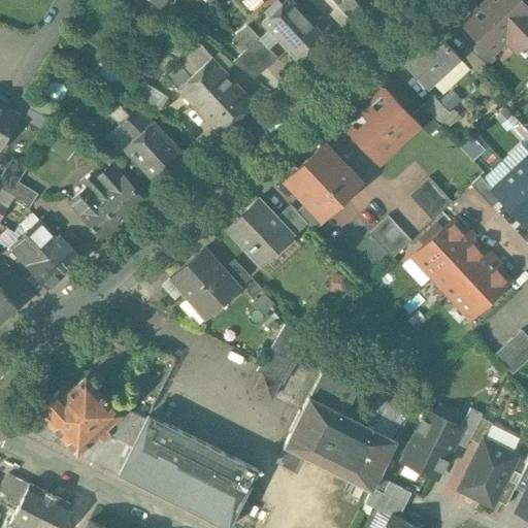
[(324,38),(289,0),(286,0),(261,23),(297,62),(324,38)]
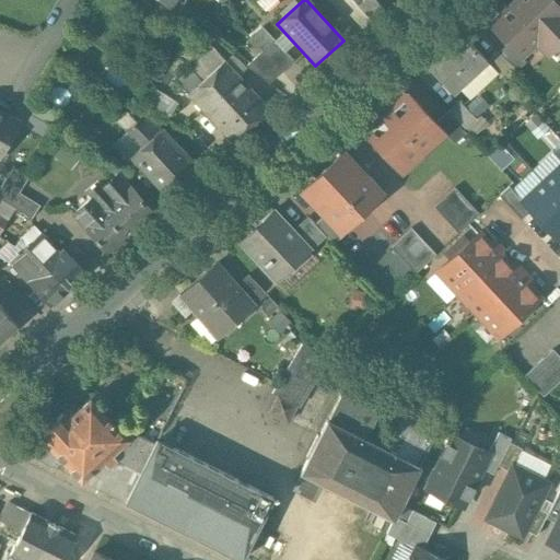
[(354,0),(370,15),(386,0),(354,0)]
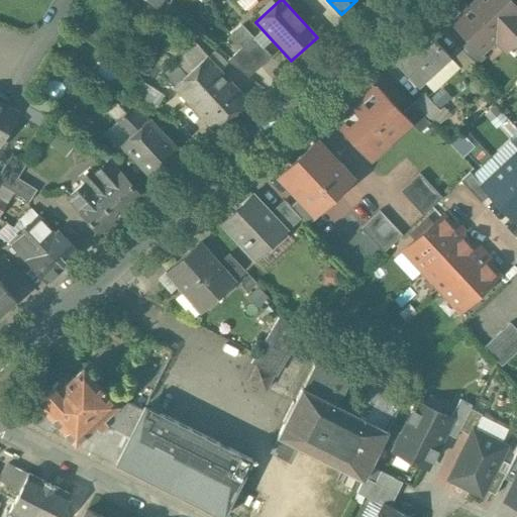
[(516,7),(510,0),(486,0),(485,2),(482,0),(475,0),(452,21),(470,39),(480,50),(495,36),(506,48),(516,37),(516,7)]
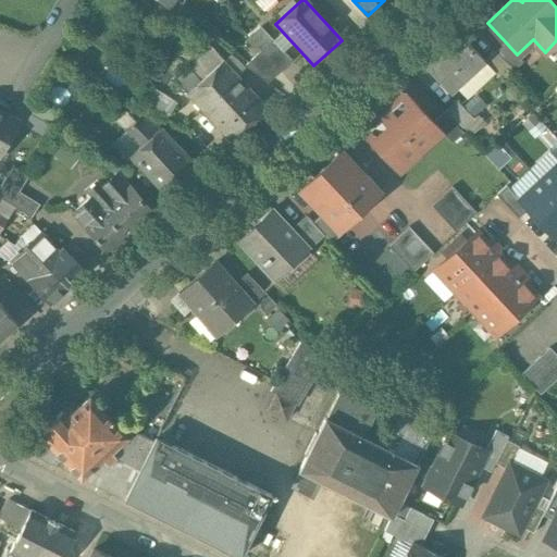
[(459,35),(425,66),(440,81),(444,77),(454,88),(483,60),(459,35)]
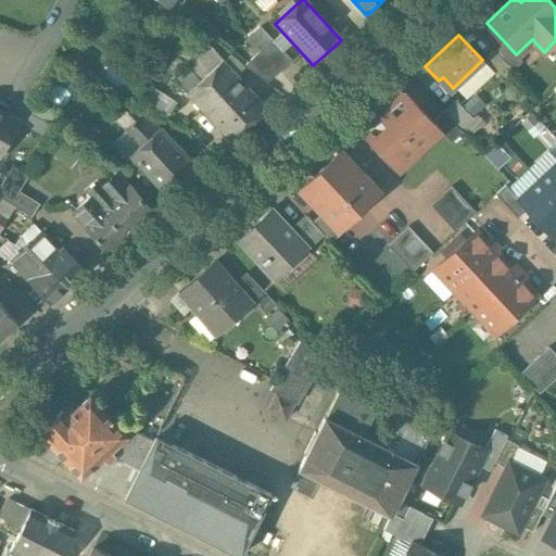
[(292,60),(273,39),(260,51),(279,72),(292,60)]
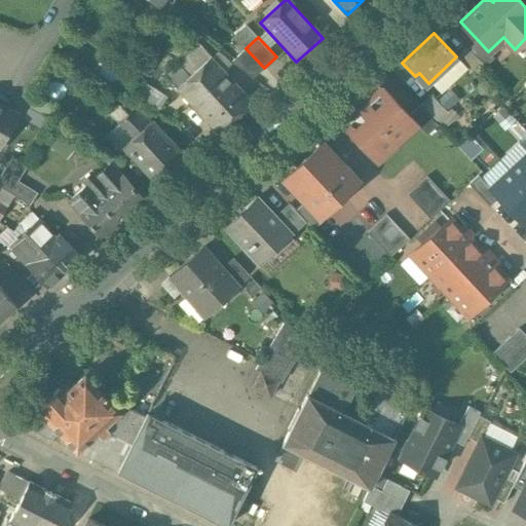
[(488,51),(478,40),(468,48),(486,67),(494,59),(488,51)]
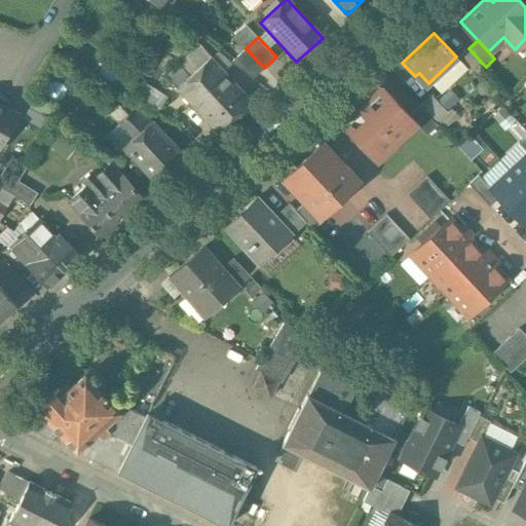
[(199,46),(185,59),(195,70),(210,57),(199,46)]
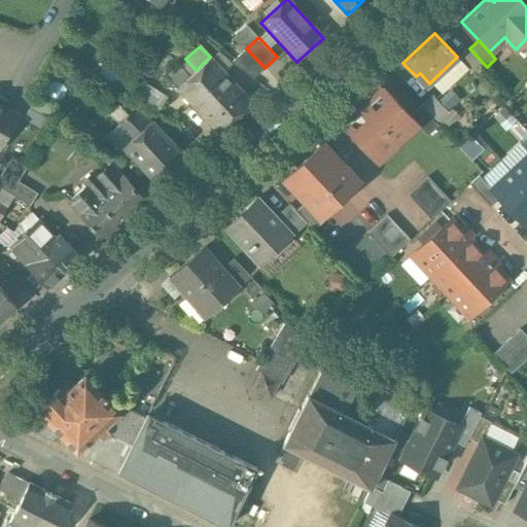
[(246,48),(231,63),(252,79),(265,68),(246,48)]
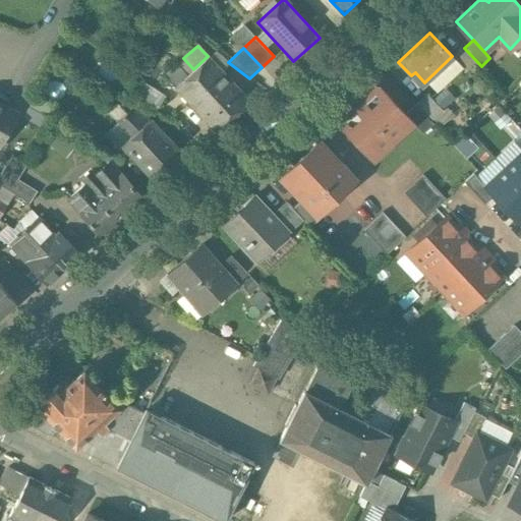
[(249,102),(208,56),(193,69),(190,72),(232,118),(249,102)]
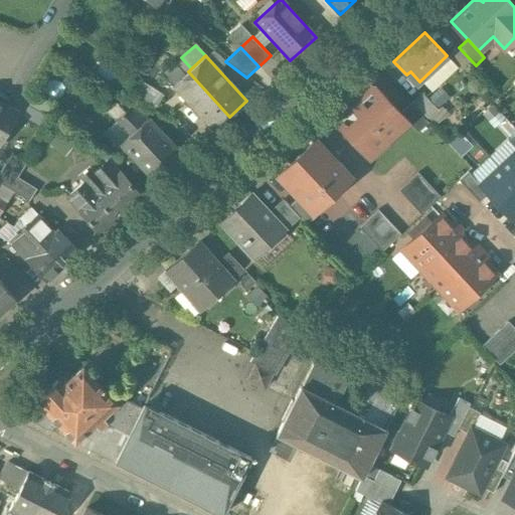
[(175,64),(162,76),(171,87),(184,74),(175,64)]
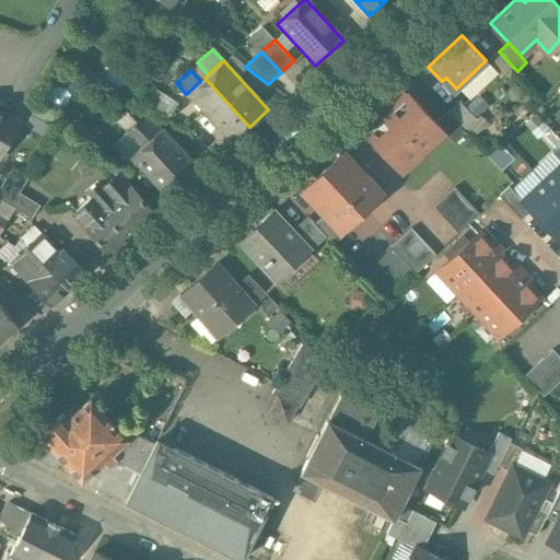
[(249,127),(205,78),(200,81),(186,94),(231,143),(249,127)]
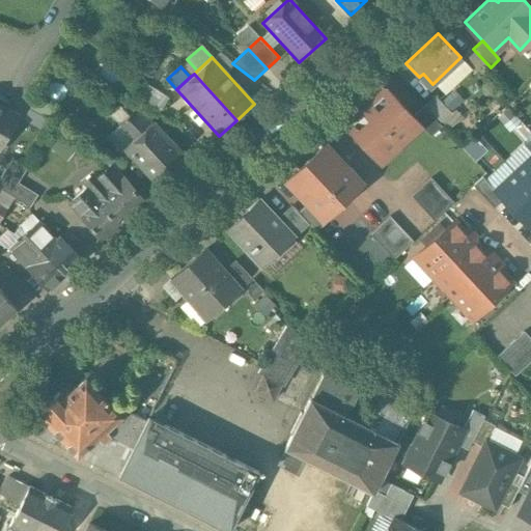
[(413,116),(388,89),(382,89),(347,121),(347,128),(380,163),(420,126),(421,124),(413,116)]
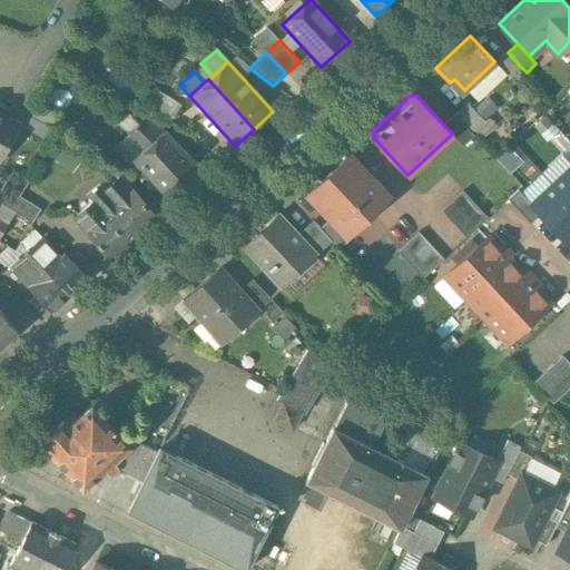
[(483,121),(467,104),(455,114),(473,133),(483,121)]
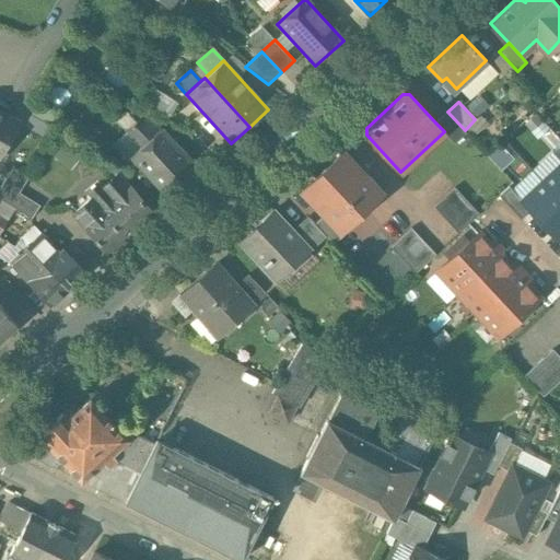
[(0,153),(18,123),(0,112),(0,153)]
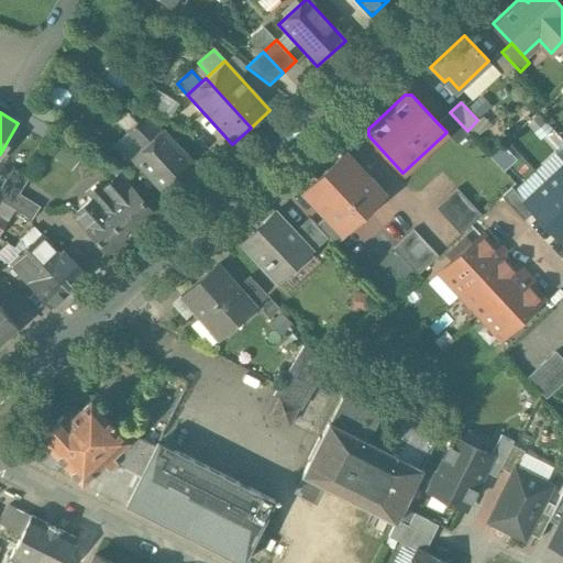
[(466,131),(467,131),(450,112),(438,123),(446,132),(445,133),(457,145),(468,134),(466,131)]
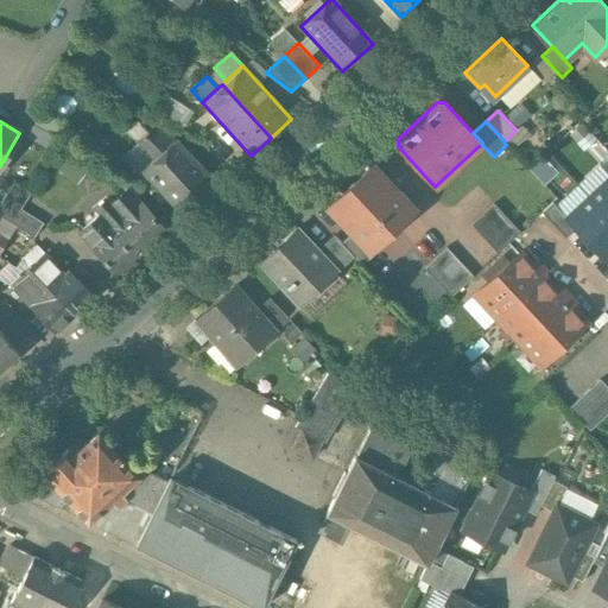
[(138,124),(128,132),(137,141),(146,133),(138,124)]
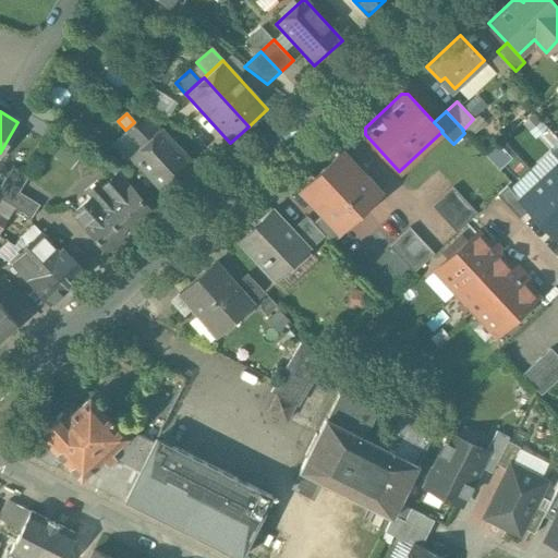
[(199,171),(165,133),(140,117),(134,122),(125,130),(142,148),(133,157),(170,197),(199,171)]
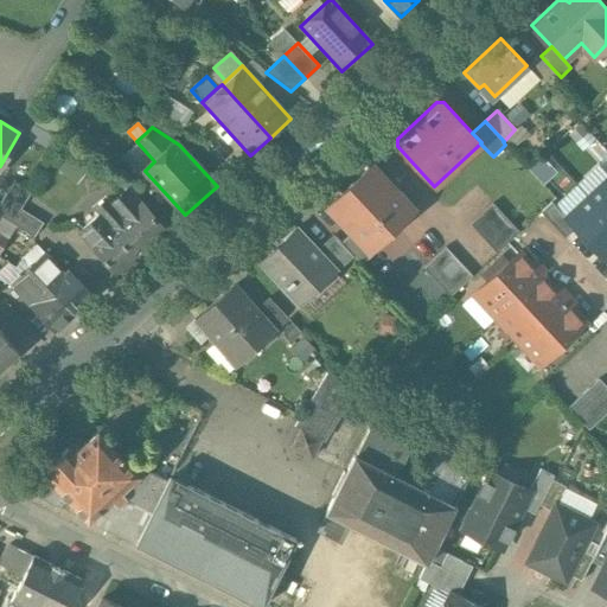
[(154,161),(136,141),(119,158),(136,178),(145,171),(154,161)]
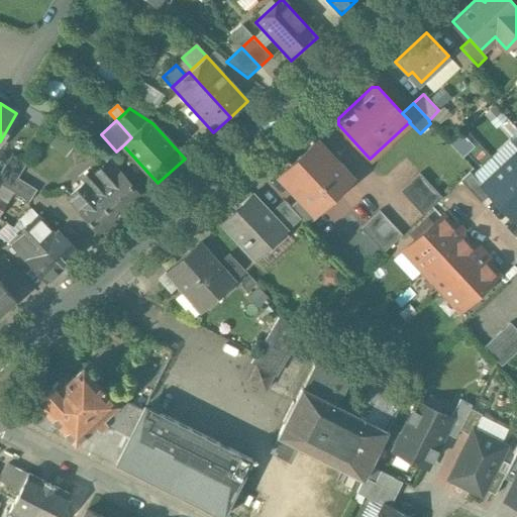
[(316,140),(278,176),(300,198),(315,214),(352,179),(316,140)]
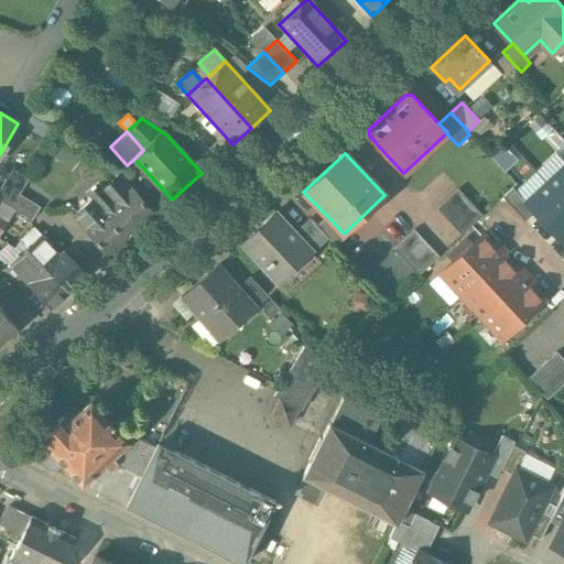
[(563,166),(546,183),(563,202),(563,166)]
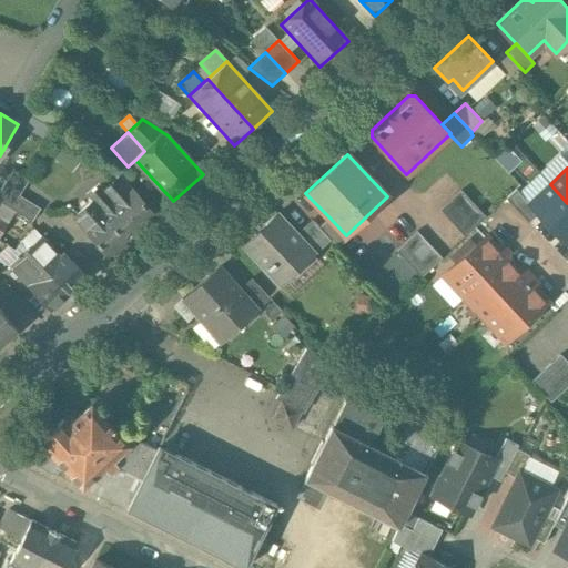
[(14,169),(0,191),(0,201),(9,208),(19,194),(29,179),(14,169)]
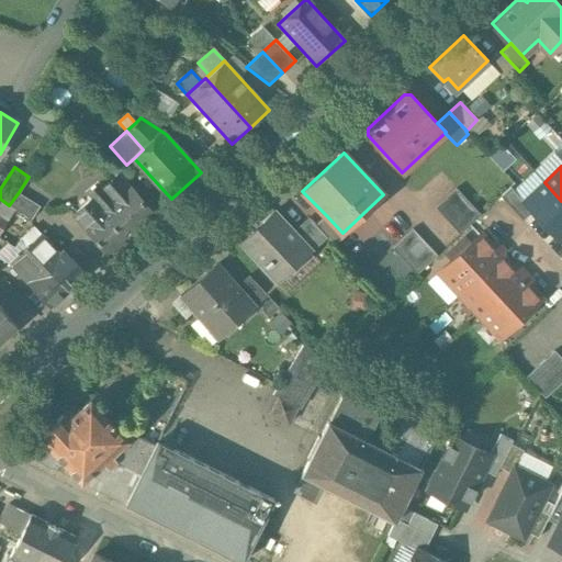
[(98,184),(89,192),(93,197),(74,214),(86,228),(109,255),(110,254),(154,215),(155,214),(132,188),(131,189),(117,175),(102,189),(98,184)]
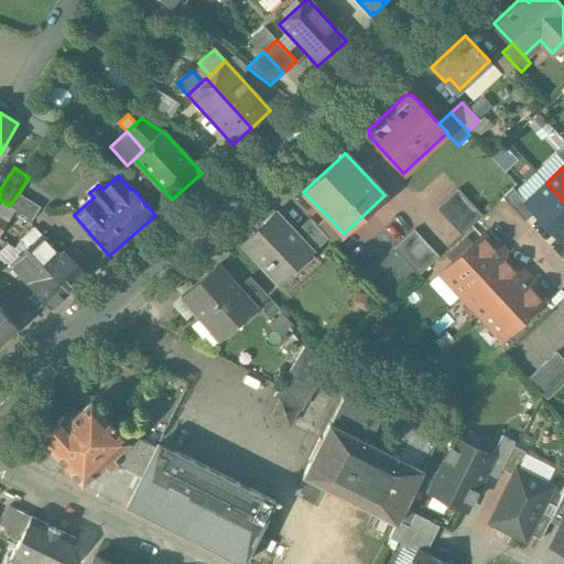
[(563,202),(546,183),(527,202),(525,203),(534,213),(562,241),(563,239),(563,202)]
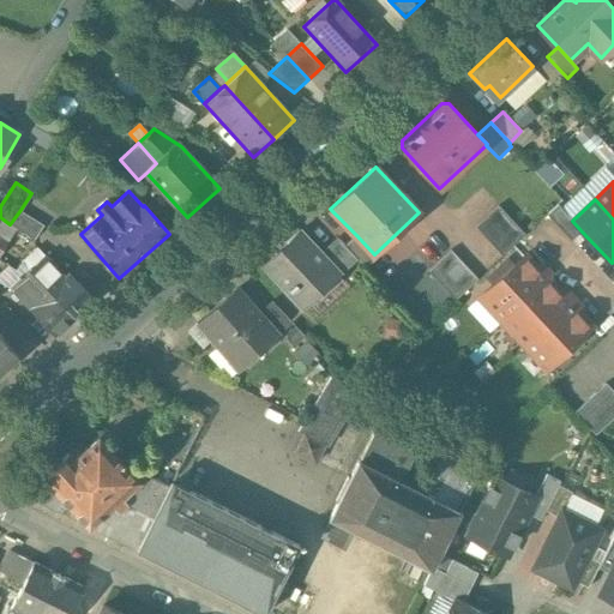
[(573,220),(558,204),(547,215),(572,241),(582,232),(572,221),(573,220)]
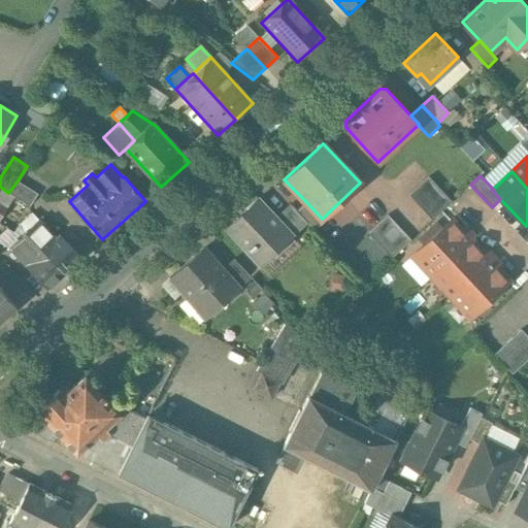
[(452,202),(429,177),(409,195),(432,220),(452,202)]
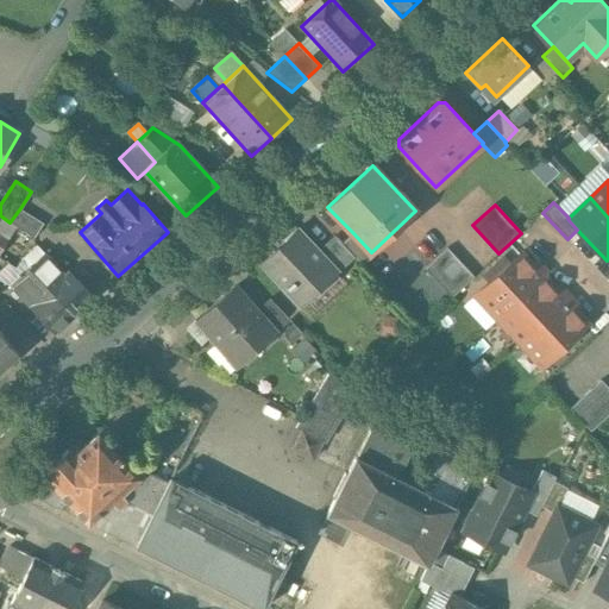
[(44,223),(20,208),(10,223),(35,237),(44,223)]
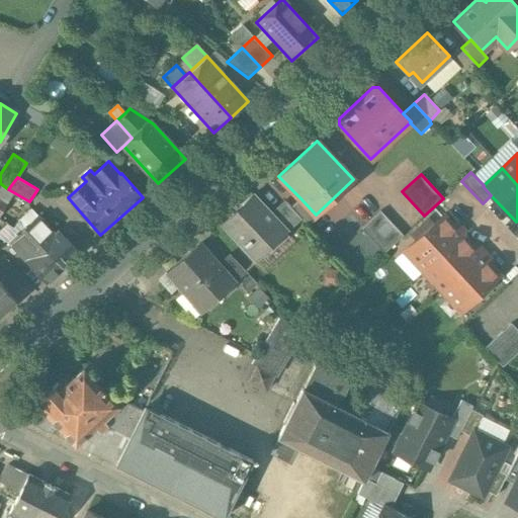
[(270,214),(252,195),(243,204),(242,205),(243,207),(245,209),(239,213),(237,212),(235,212),(233,213),(231,214),(230,218),(230,220),(231,222),(227,226),(243,243),(242,244),(245,247),(246,246),(259,259),(287,233),(270,214)]
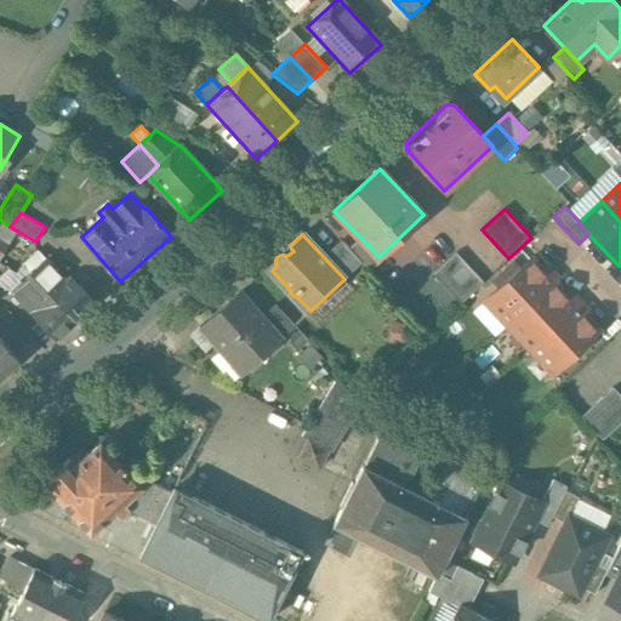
[(379,257),(360,238),(349,249),(362,262),(370,271),(382,261),(379,257)]
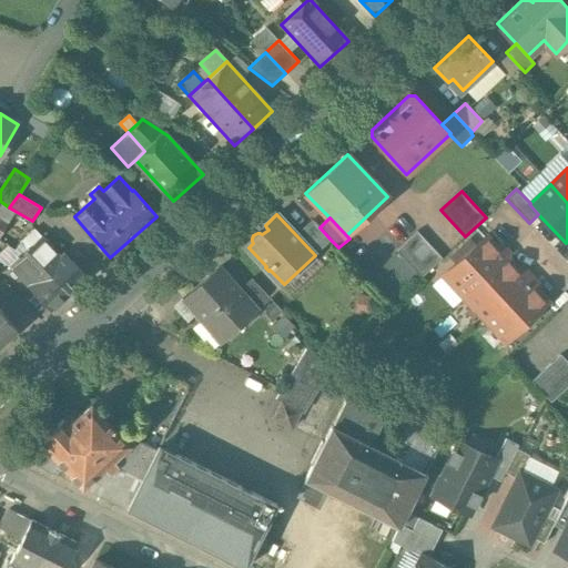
[(320,227),(313,220),(296,235),(315,255),(331,240),(320,227)]
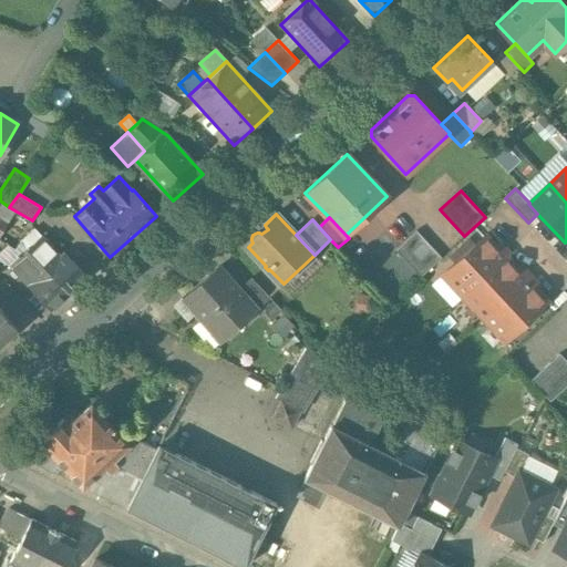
[(441,257),(416,230),(395,250),(421,277),(441,257)]
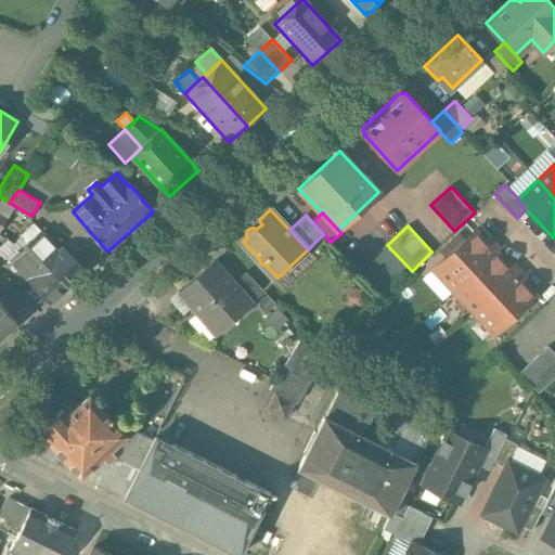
[(475,231),(434,269),(453,291),(479,267),(472,258),(490,241),(489,240),(486,242),(475,231)]
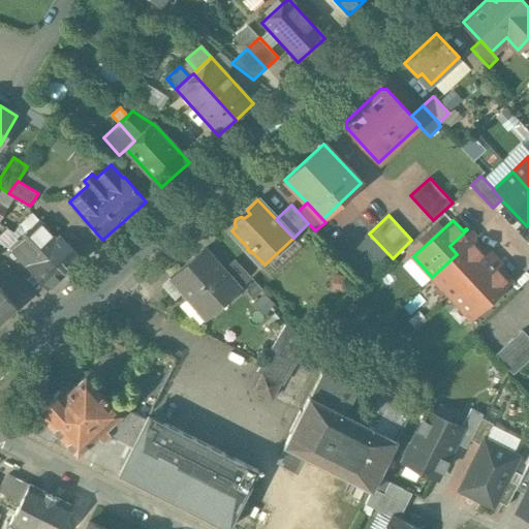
[(54,240),(38,222),(26,235),(41,251),(54,240)]
